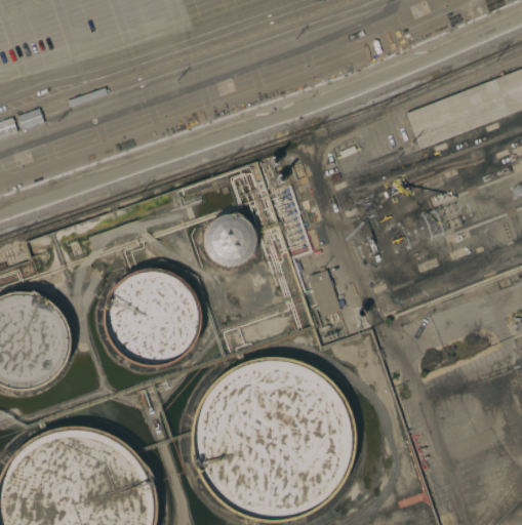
[(521,110),(422,149),(408,113),(521,69),(521,110)]
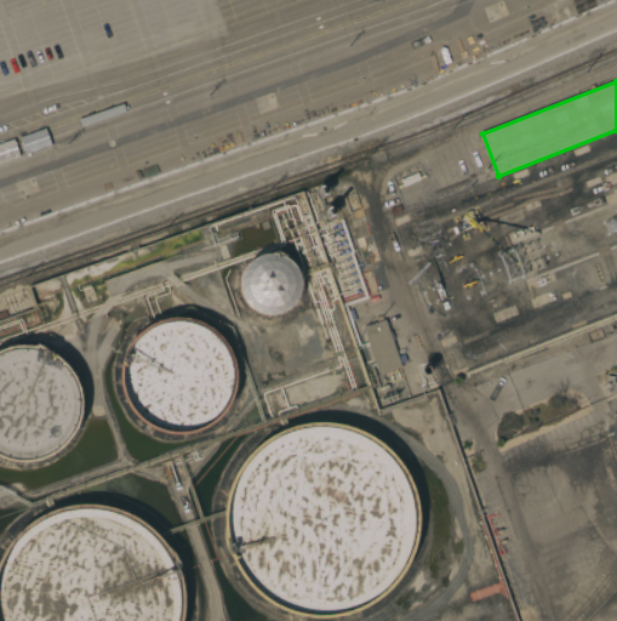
[(296,303),(291,307),(286,311),(280,312),(275,313),(269,313),(263,311),(257,308),(252,305),(249,301),(246,295),(244,290),(243,284),(244,278),(245,272),(247,267),(251,262),(256,257),(261,255),(267,252),(273,252),(279,252),(284,254),(290,256),(295,260),(298,265),(301,269),(303,275),(304,281),(303,288),(302,292),(300,298),(296,303)]
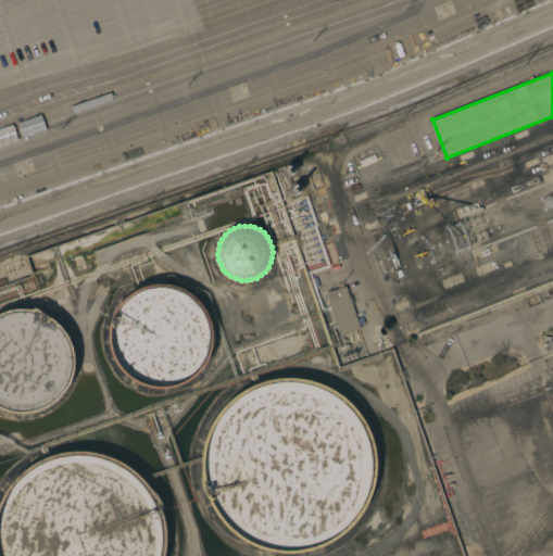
[(213,329),(214,340),(212,350),(209,361),(203,369),(196,377),(187,382),(177,387),(166,389),(156,389),(146,387),(136,382),(127,376),(120,368),(114,359),(111,350),(110,339),(110,328),(113,318),(117,308),(124,301),(132,293),(141,289),(151,286),(162,285),(173,286),(183,289),(192,294),(200,301),(206,310),(211,319),(213,329)]
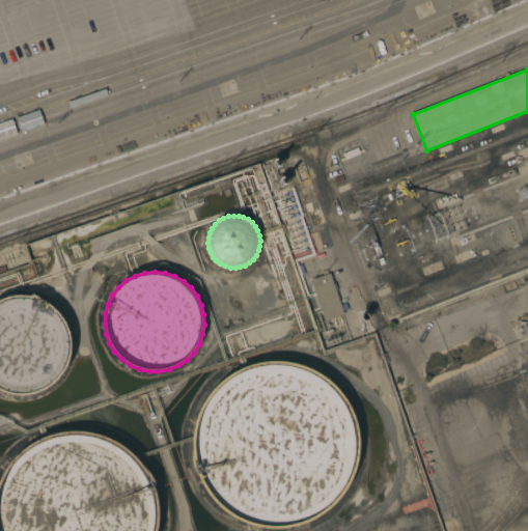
[(314,284),(313,285),(312,283),(313,282),(313,280),(332,273),(333,276),(335,275),(335,277),(334,278),(336,283),(337,283),(340,290),(338,290),(343,305),(349,303),(351,309),(345,311),(346,314),(327,320),(314,284)]
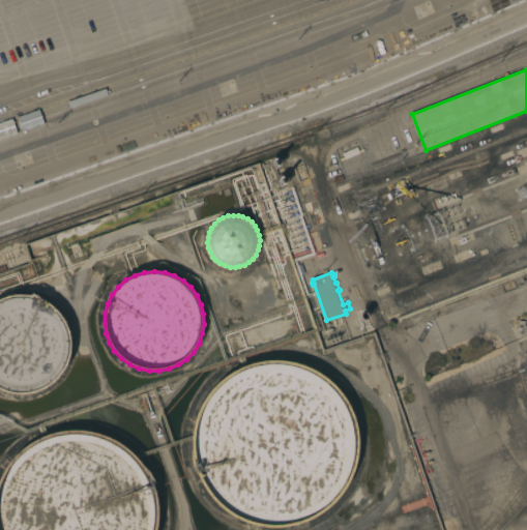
[(69,363),(64,373),(57,380),(50,386),(40,390),(31,393),(21,393),(10,391),(1,388),(0,387),(0,300),(2,299),(11,296),(22,294),(31,295),(41,297),(50,302),(58,308),(64,316),(69,325),(72,334),(74,345),(72,354),(69,363)]
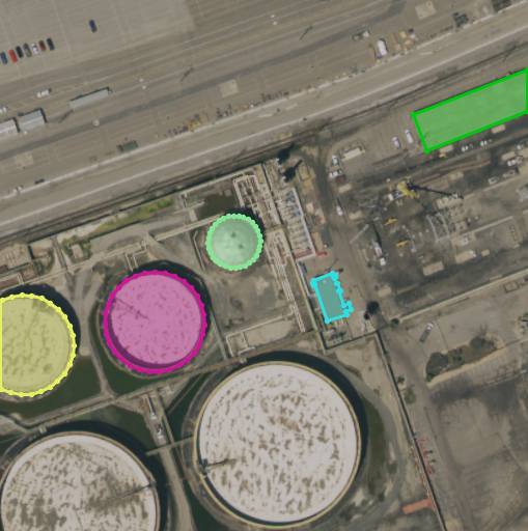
[(343,395),(349,402),(353,411),(357,420),(359,429),(360,439),(360,448),(359,457),(358,467),(355,476),(351,484),(345,493),(339,501),(333,507),(326,513),(317,519),(309,523),(300,526),(290,528),(281,529),(272,529),(261,528),(252,525),(244,522),(235,518),(227,512),(220,506),(213,500),(207,492),(202,483),(198,475),(196,466),(194,456),(193,447),(194,438),(195,428),(197,419),(201,410),(205,401),(211,394),(217,387),(224,381),(232,374),(241,370),(249,366),(258,364),(268,362),(277,362),(287,362),(297,364),(305,367),(314,370),(323,375),(330,381),(337,388),(343,395)]
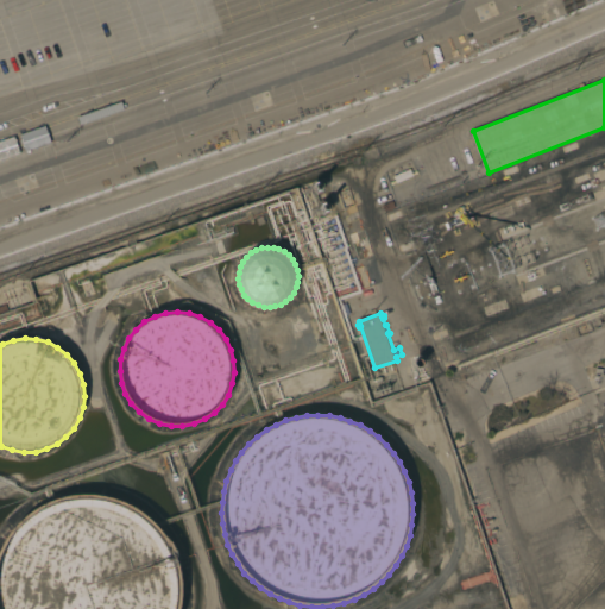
[(5,544),(10,537),(14,529),(19,523),(25,519),(32,513),(38,509),(45,504),(54,501),(61,498),(69,497),(76,495),(84,495),(93,495),(101,496),(109,497),(117,500),(125,502),(132,506),(139,509),(145,514),(152,519),(158,525),(163,531),(168,538),(172,545),(176,552),(178,559),(181,567),(183,575),(183,583),(184,591),(183,600),(182,608),(181,608),(0,608),(0,553),(1,551),(5,544)]
